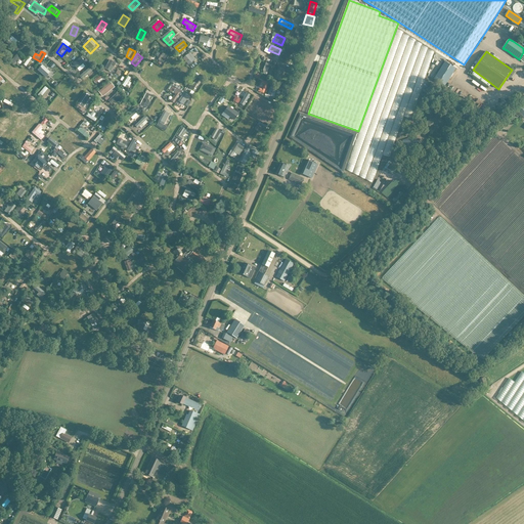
[(160,60),(165,64),(170,56),(165,53),(160,60)]
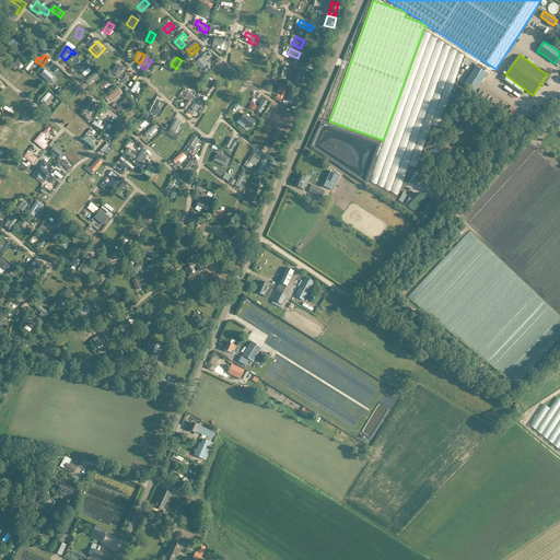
[(202,70),(211,66),(206,57),(198,61),(202,70)]
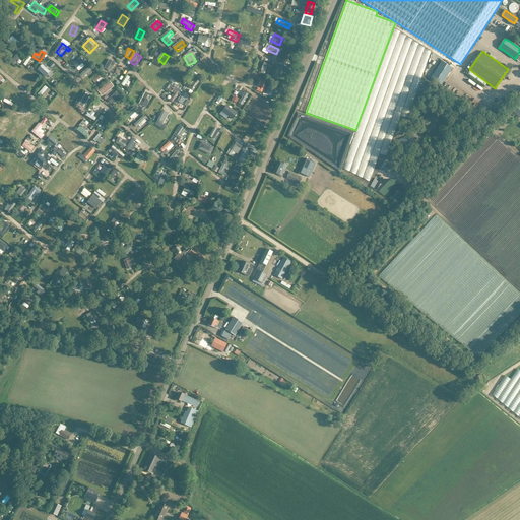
[(16,65),(22,58),(18,55),(13,62),(16,65)]
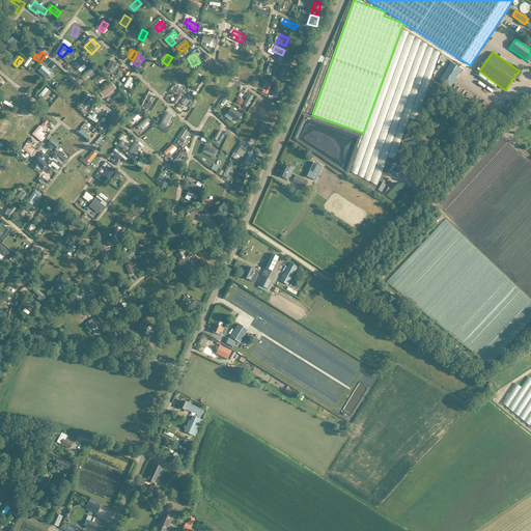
[(174,72),(178,62),(176,61),(177,58),(174,57),(168,67),(174,72)]
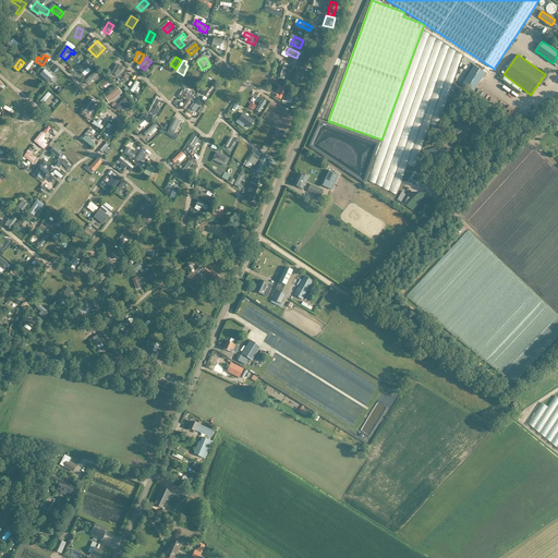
[(89,61),(79,69),(81,72),(92,63),(89,61)]
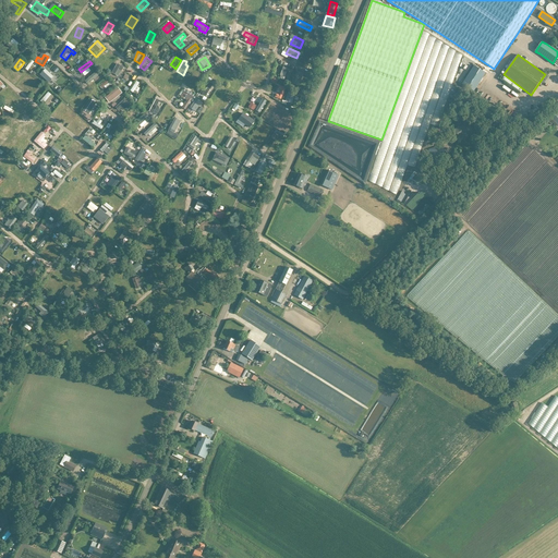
[(471,62),(459,80),(470,87),(482,69),(471,62)]
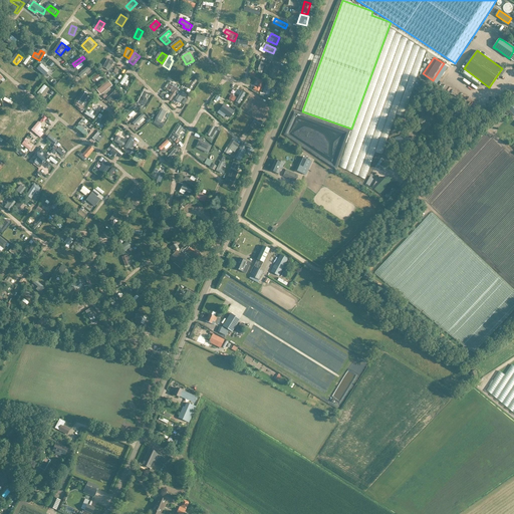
[(80,71),(87,64),(82,59),(75,66),(80,71)]
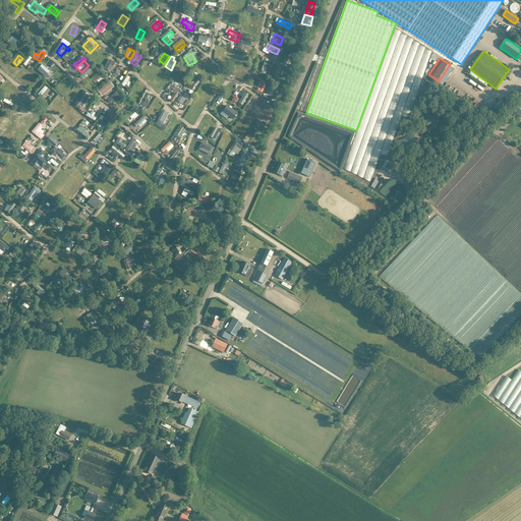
[(107,69),(113,72),(116,62),(110,60),(107,69)]
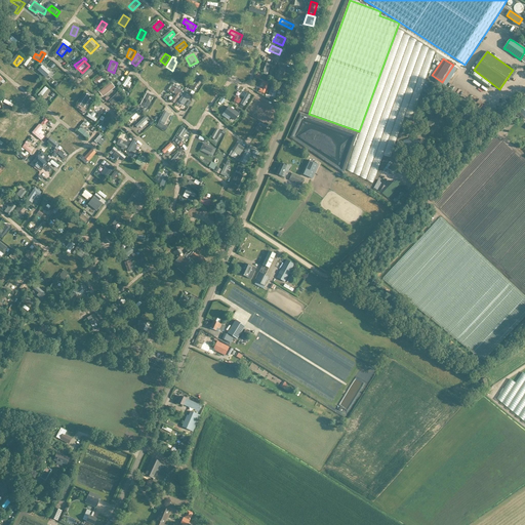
[(143,76),(147,78),(156,64),(152,62),(143,76)]
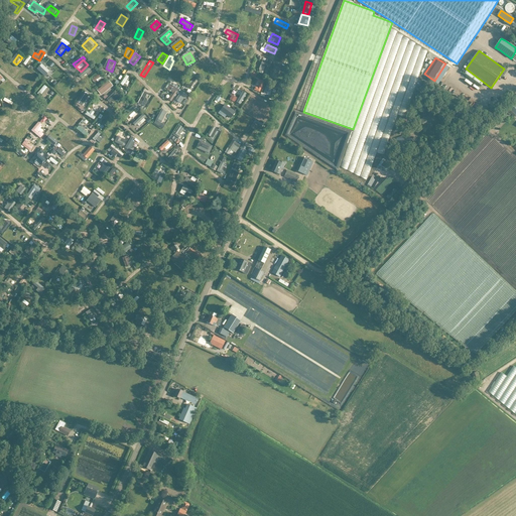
[(268,77),(272,66),(264,62),(260,74),(268,77)]
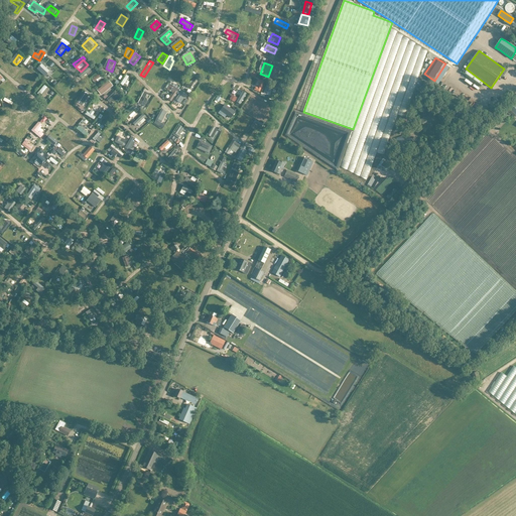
[(180,66),(176,73),(182,77),(186,69),(180,66)]
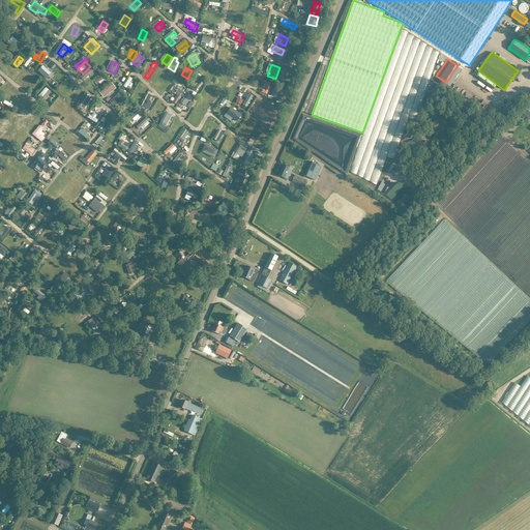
[(6,72),(13,78),(17,75),(9,68),(6,72)]
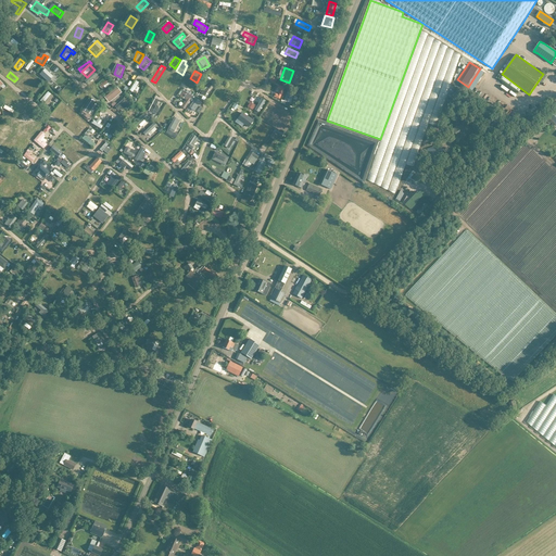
[(300,87),(305,74),(298,72),(293,85),(300,87)]
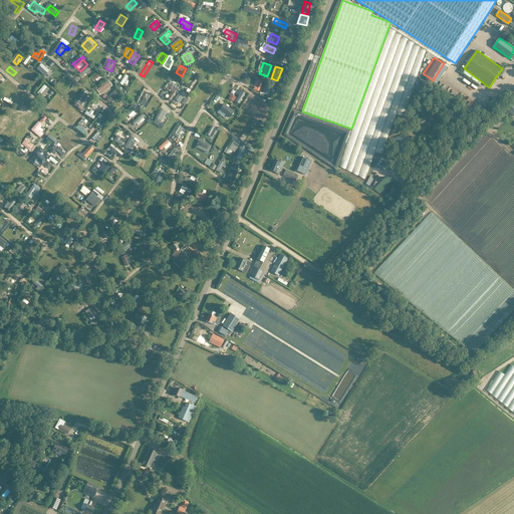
[(152,79),(157,70),(154,68),(149,77),(152,79)]
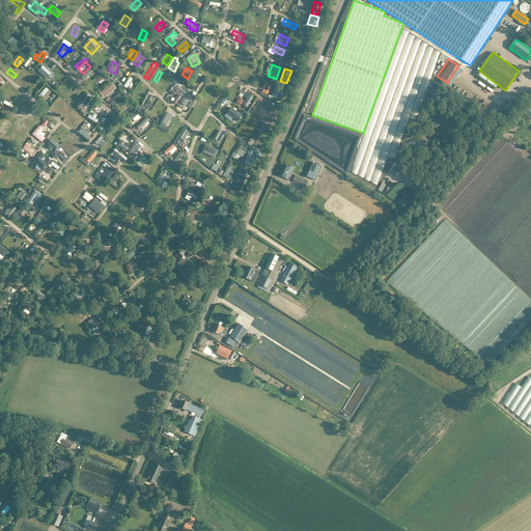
[(164,74),(159,81),(164,85),(169,77),(164,74)]
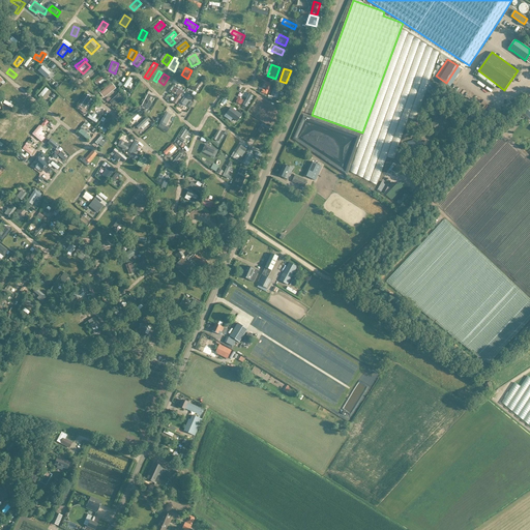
[(71,85),(68,83),(71,79),(68,77),(62,86),(68,90),(71,85)]
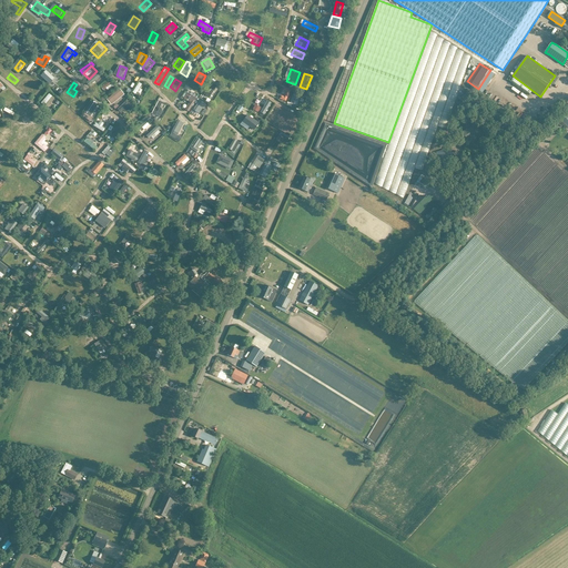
[(113,82),(102,87),(105,93),(111,91),(110,90),(115,88),(113,82)]
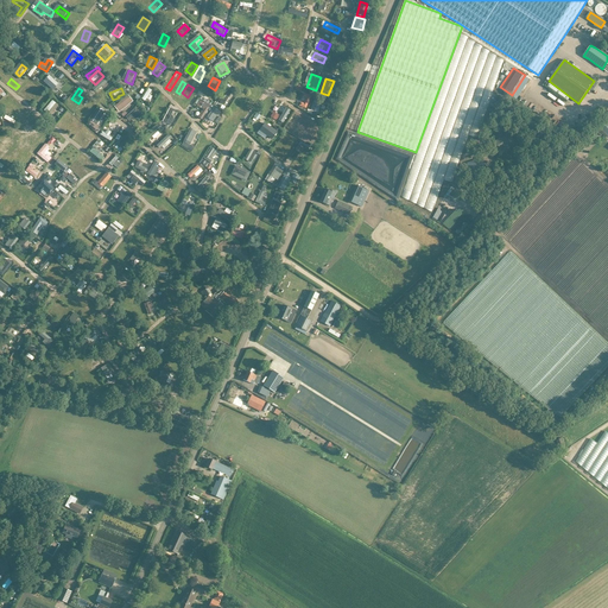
[(151,89),(144,101),(149,103),(156,93),(151,89)]
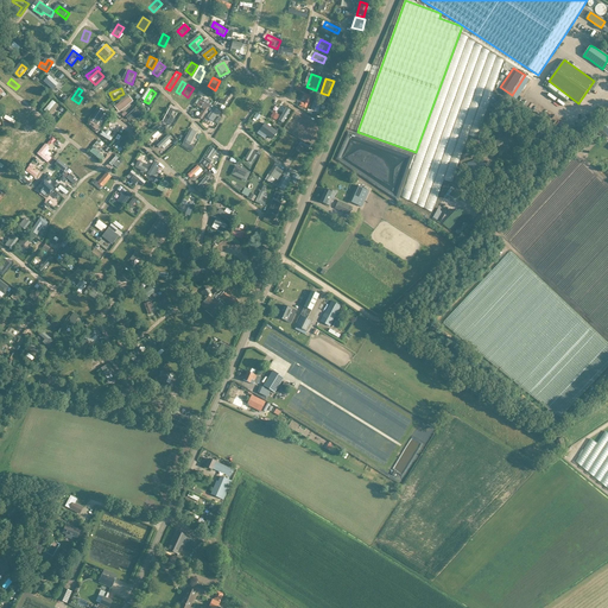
[(225,96),(232,99),(234,92),(227,89),(225,96)]
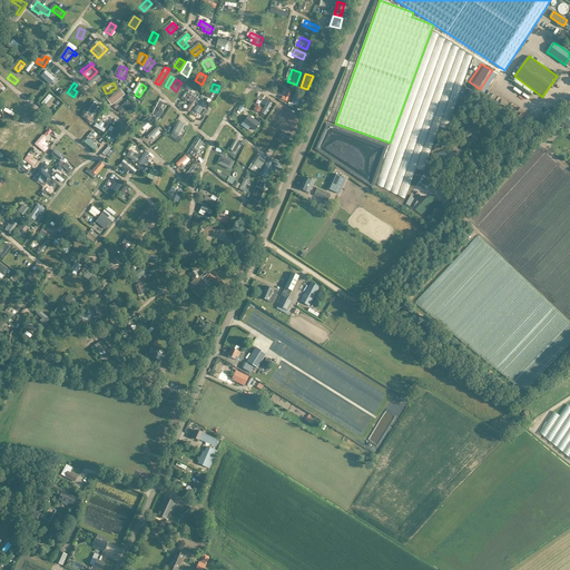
[(286,87),(284,91),(287,92),(285,97),(282,96),(281,99),(287,101),(292,89),(288,88),(286,87)]
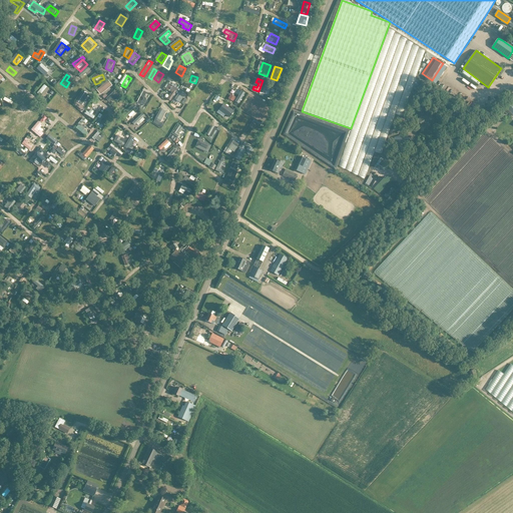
[(272,95),(272,92),(276,92),(277,84),(266,83),(266,95),(272,95)]
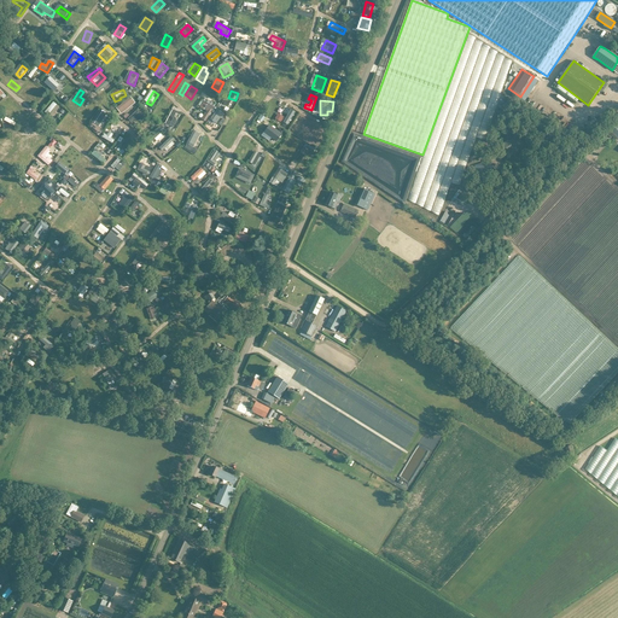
[(118,109),(122,115),(133,106),(128,101),(118,109)]
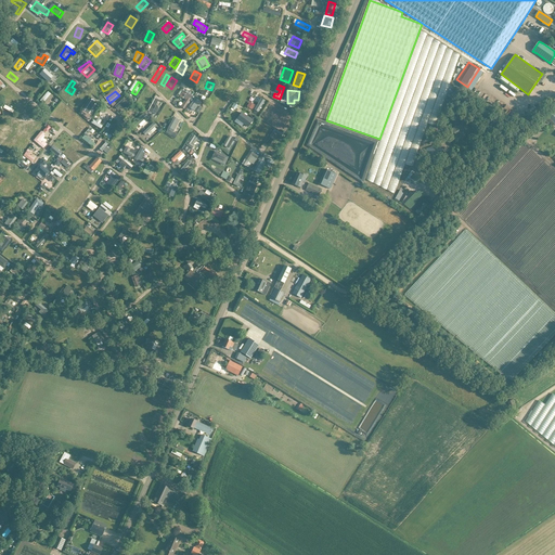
[(179,97),(186,101),(182,110),(185,112),(194,98),(182,91),(179,97)]
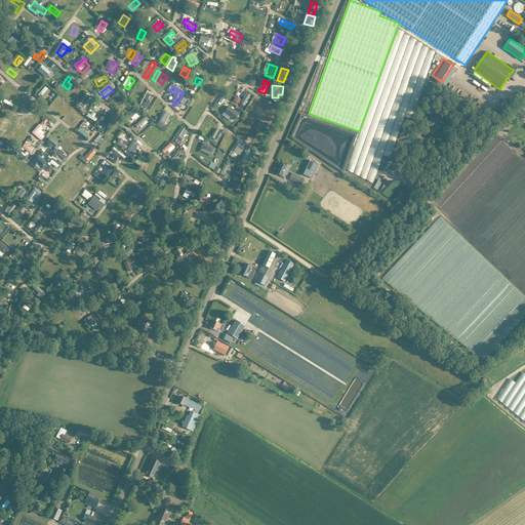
[(43,99),(50,89),(46,87),(40,96),(43,99)]
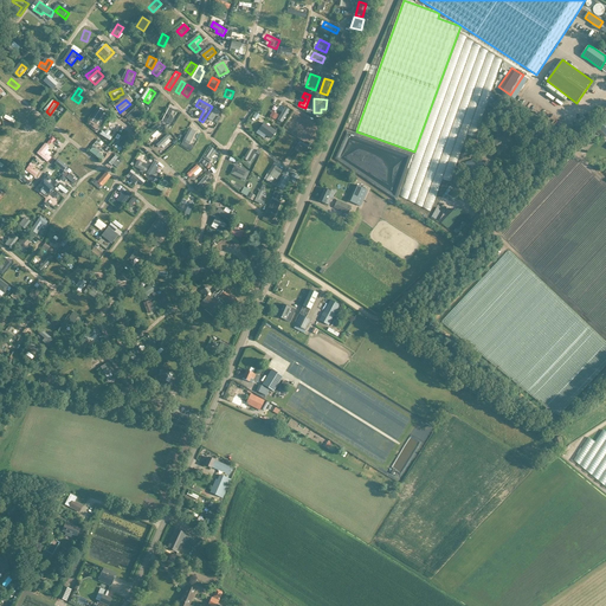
[(242,107),(234,120),(240,123),(249,110),(242,107)]
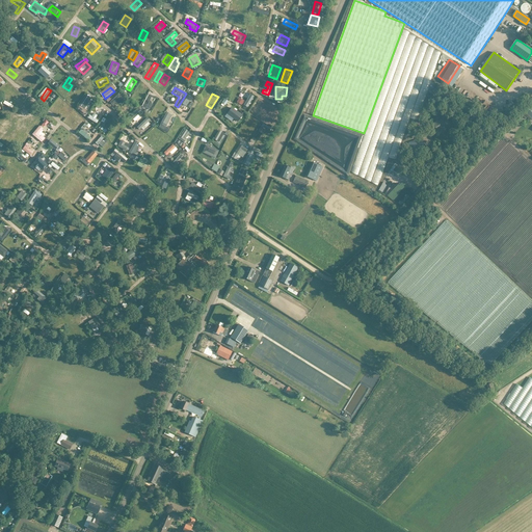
[(152,102),(154,97),(151,95),(143,107),(151,111),(155,104),(152,102)]
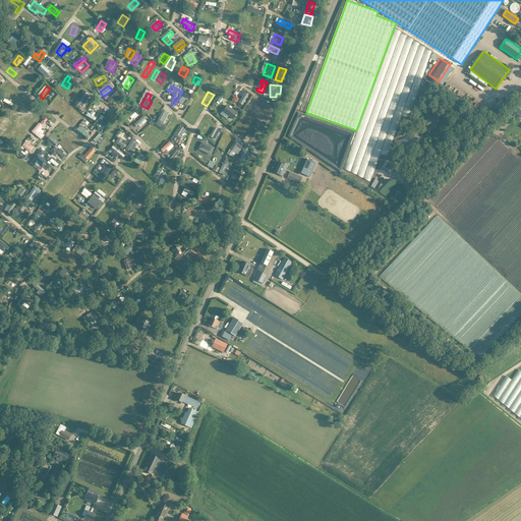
[(179,102),(184,105),(190,96),(184,93),(179,102)]
